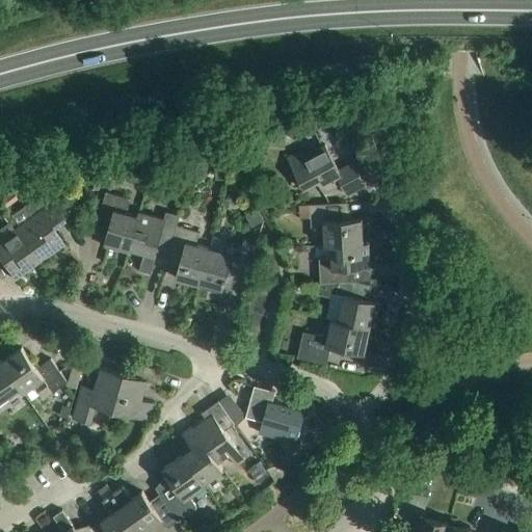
[(287,150),(294,147),(285,128),(277,132),(287,150)]
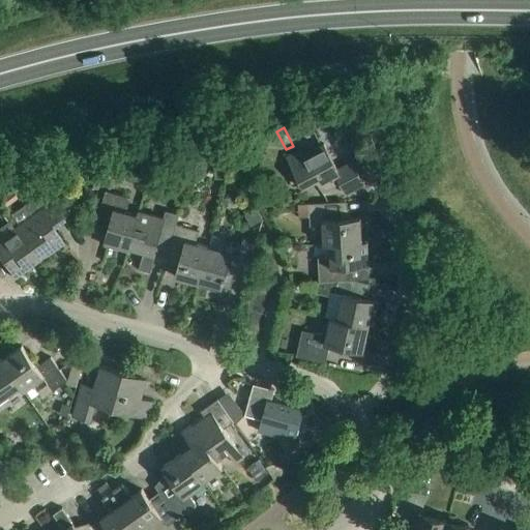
[(286,157),(302,189),(317,181),(322,193),(339,183),(341,187),(350,192),(364,184),(352,162),(336,170),(324,144),(304,154),(301,149),(286,157)]
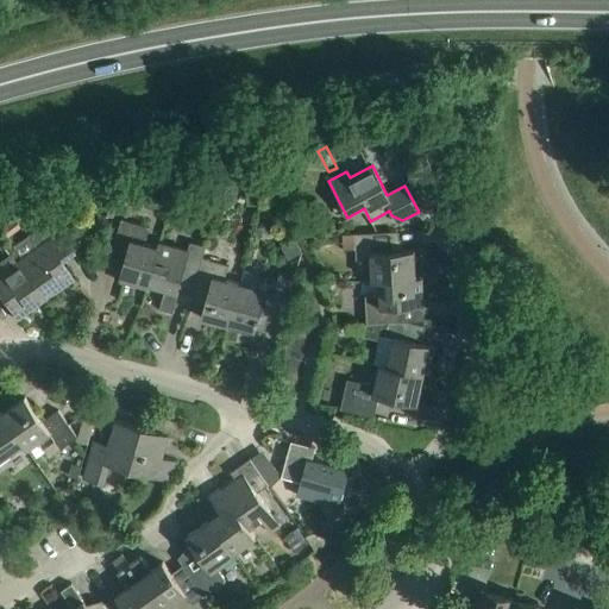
[(199,221),(211,225),(214,212),(202,208),(199,221)]
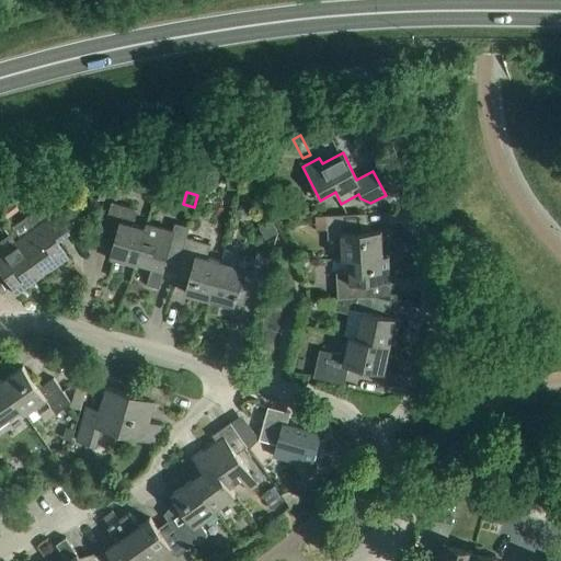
[(19,238),(15,241),(31,262),(41,276),(67,259),(55,240),(67,231),(41,195),(27,204),(33,212),(24,218),(11,228),(19,238)]
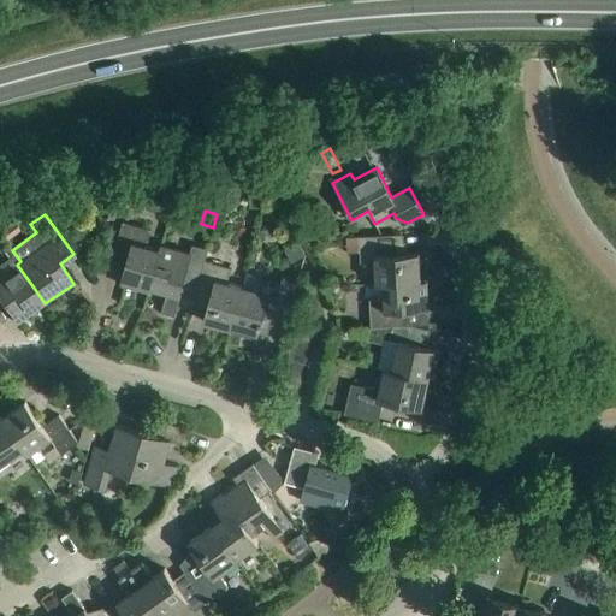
[(21,232),(11,219),(0,225),(0,238),(4,244),(21,232)]
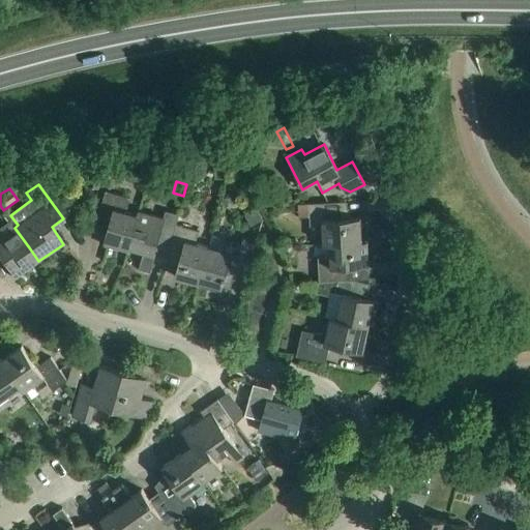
[(224,199),(233,206),(240,196),(231,188),(224,199)]
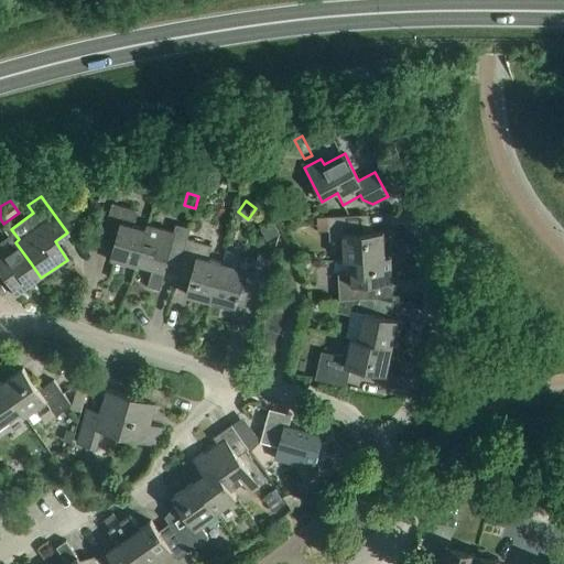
[(137,269),(138,263),(145,229),(133,226),(138,210),(111,204),(102,237),(115,241),(109,261),(137,269)]
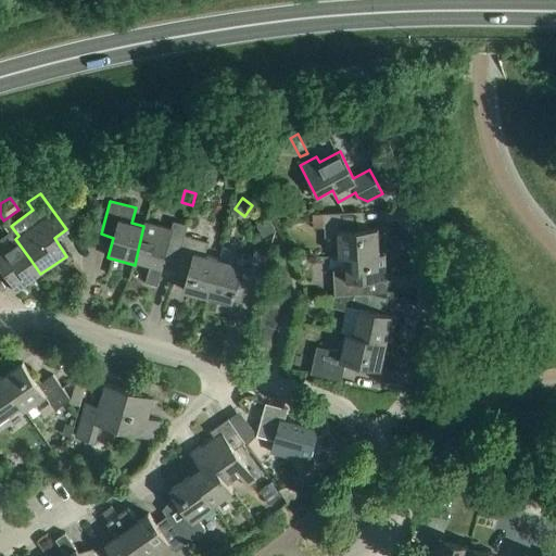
[(339,257),(345,256),(379,254),(378,229),(357,230),(356,212),(324,214),(325,238),(338,237),(339,257)]
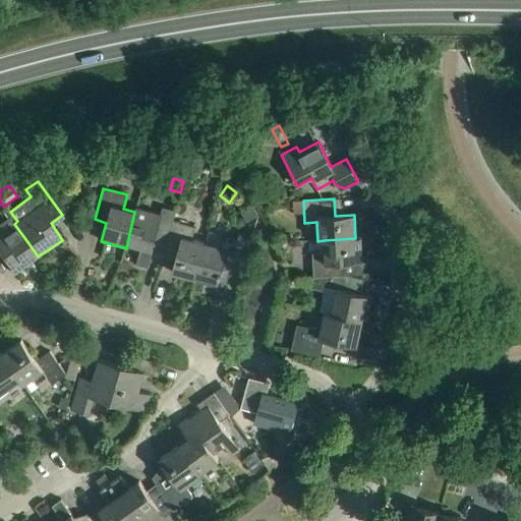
[(166,245),(172,221),(175,212),(164,208),(162,215),(135,208),(134,212),(127,243),(141,247),(136,266),(148,269),(153,249),(152,249),(154,242),(166,245)]
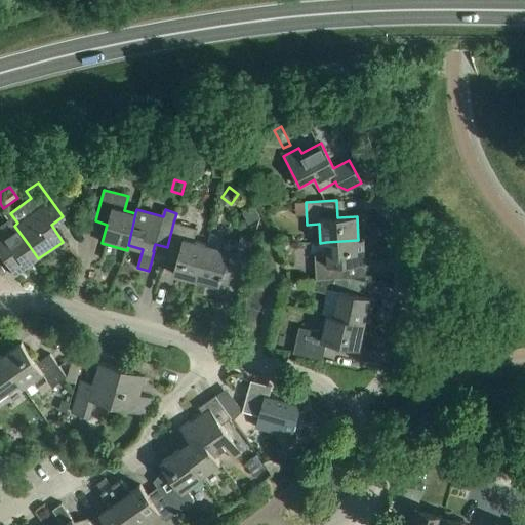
[(173,275),(196,281),(206,245),(193,242),(197,230),(173,223),(167,247),(179,251),(173,275)]
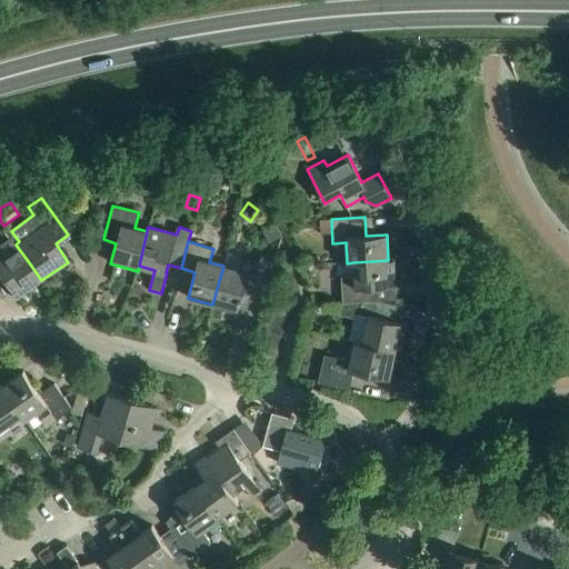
[(0,278),(15,299),(41,280),(31,266),(16,245),(0,255),(0,278)]
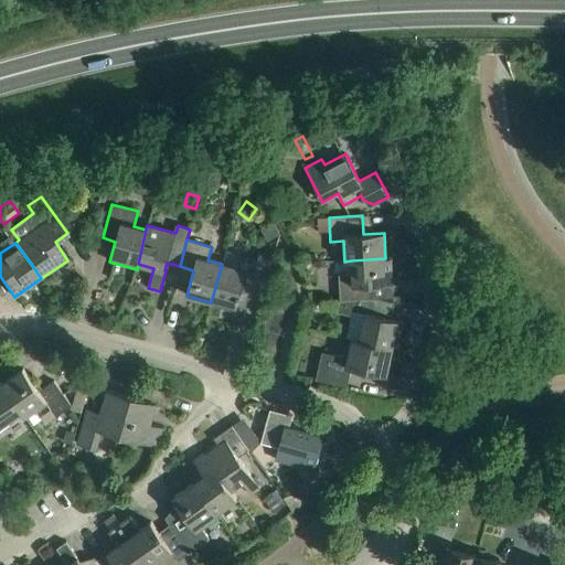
[(222,264),(211,302),(210,305),(235,311),(237,305),(245,307),(253,279),(266,283),(272,260),(258,256),(257,262),(241,257),(237,268),(222,264)]
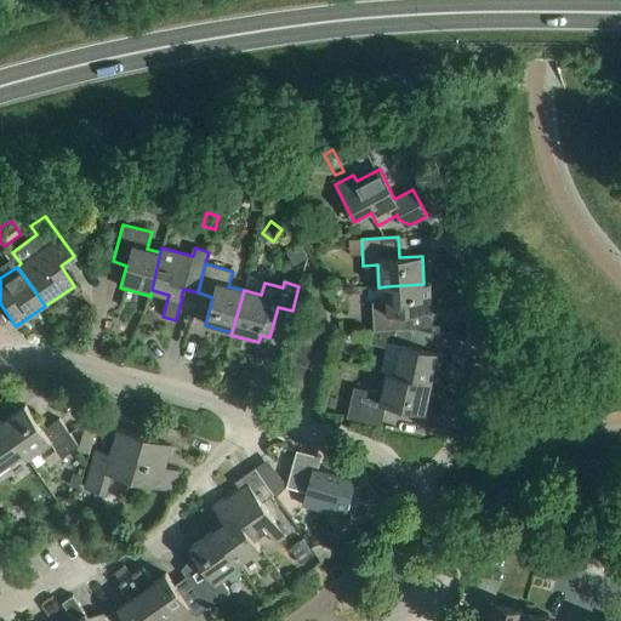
[(374,331),(396,330),(404,329),(403,314),(432,312),(429,283),(423,284),(386,286),(387,302),(371,302),(374,331)]
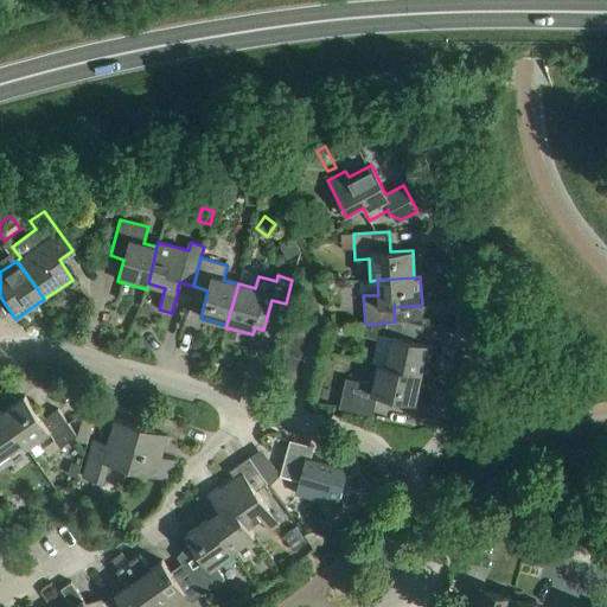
[(391,338),(385,365),(421,375),(427,376),(434,345),(420,343),(423,326),(403,321),(395,321),(387,323),(383,337),(391,338)]
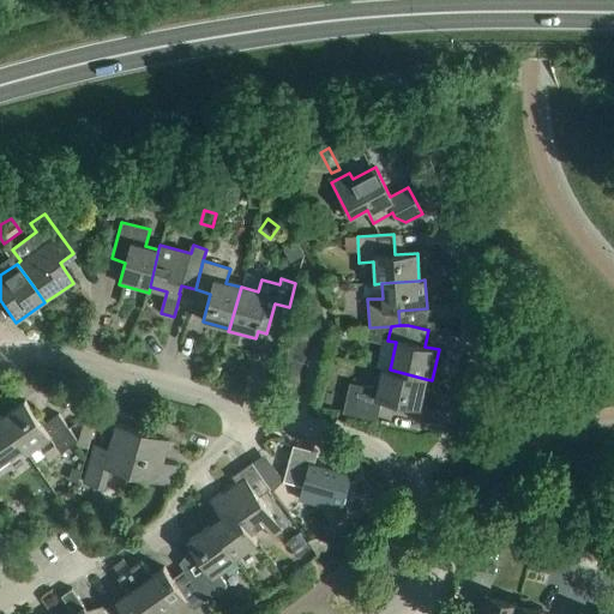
[(343,414),(377,421),(381,399),(420,408),(426,379),(390,369),(381,368),(377,389),(349,383),(343,414)]
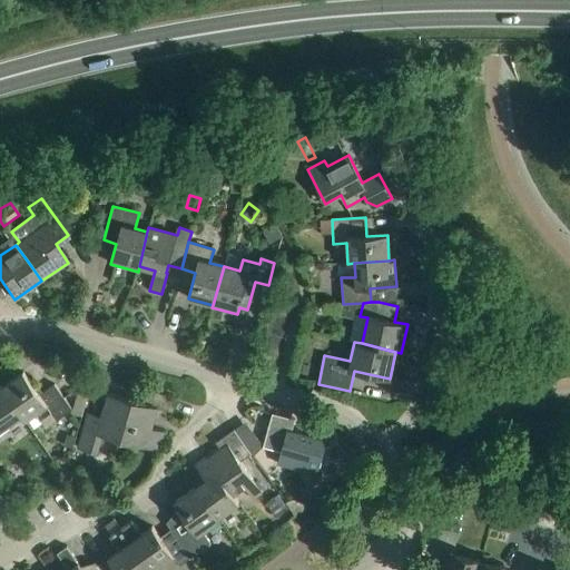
[(22,372),(2,386),(21,416),(25,421),(35,413),(46,429),(72,410),(55,385),(40,396),(22,372)]
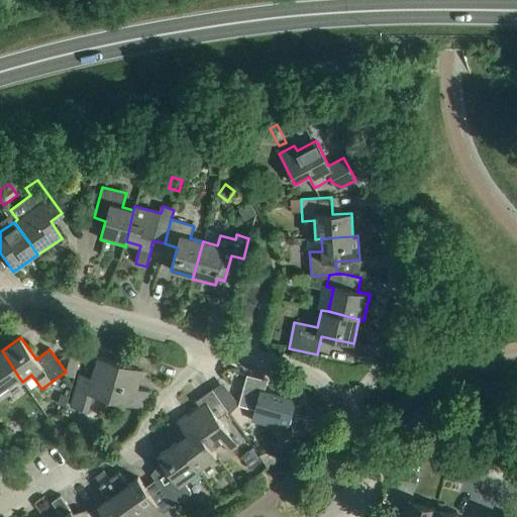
[(0,391),(19,378),(2,350),(0,347),(0,391)]
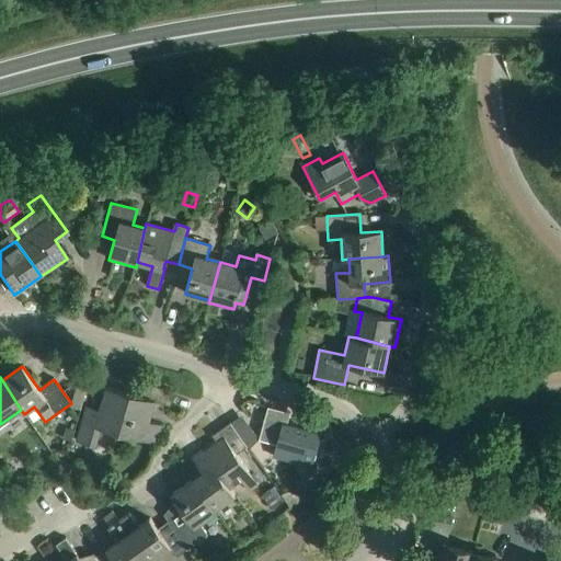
[(141,397),(130,393),(119,433),(156,443),(161,425),(149,422),(155,402),(170,407),(174,392),(145,384),(141,397)]
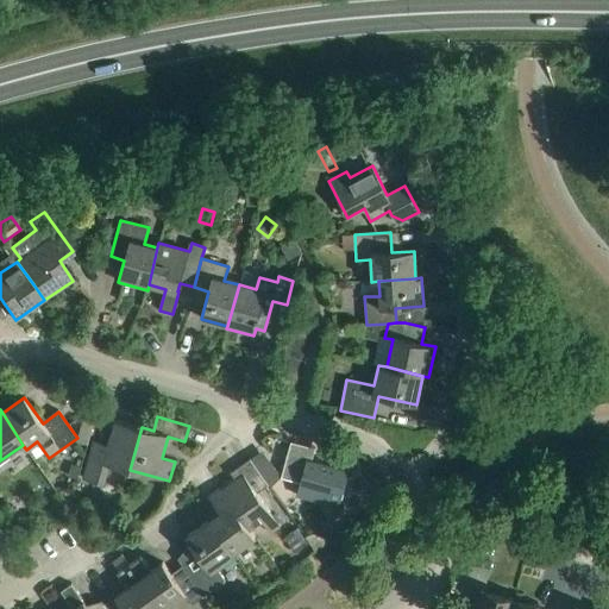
[(130,470),(142,427),(114,420),(106,452),(92,447),(83,479),(104,484),(110,464),(130,470)]
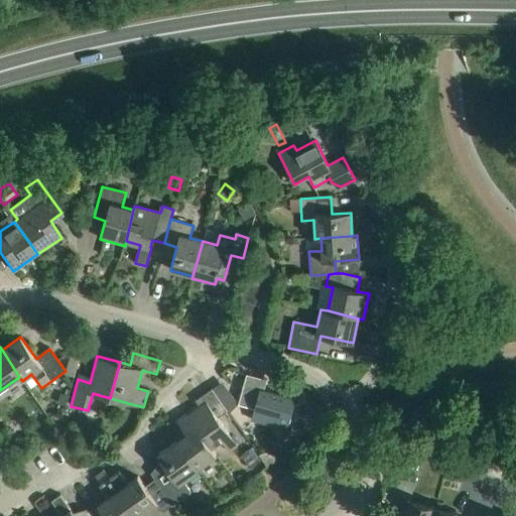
[(251,420),(287,430),(295,399),(264,390),(267,380),(246,374),(238,404),(254,409),(251,420)]
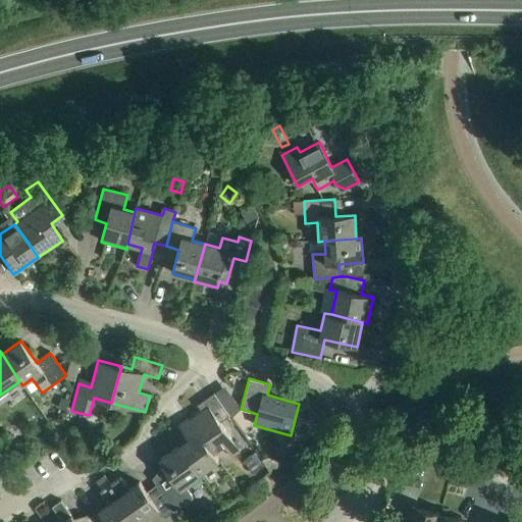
[(202,412),(190,420),(213,454),(223,447),(231,458),(240,452),(220,423),(229,416),(214,394),(198,406),(202,412)]
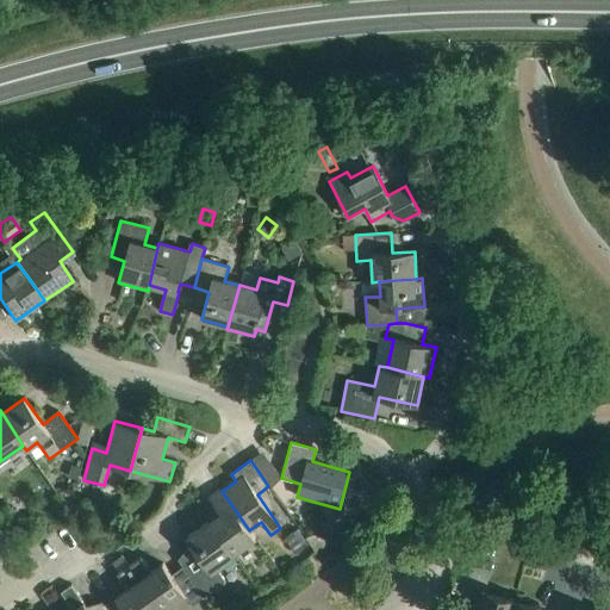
[(72,466),(68,478),(78,480),(81,468),(72,466)]
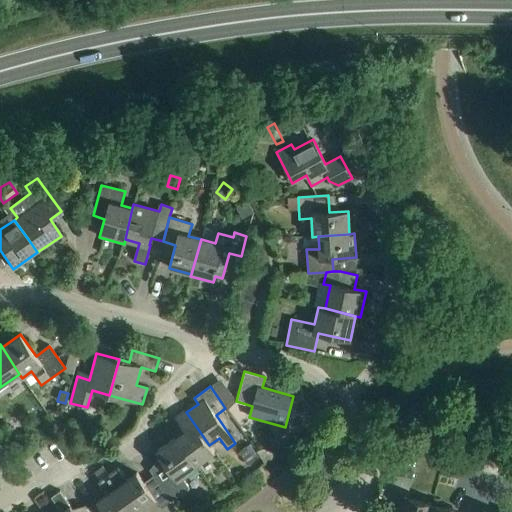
[(185,431),(175,438),(195,465),(214,452),(209,445),(186,412),(184,410),(175,417),(185,431)]
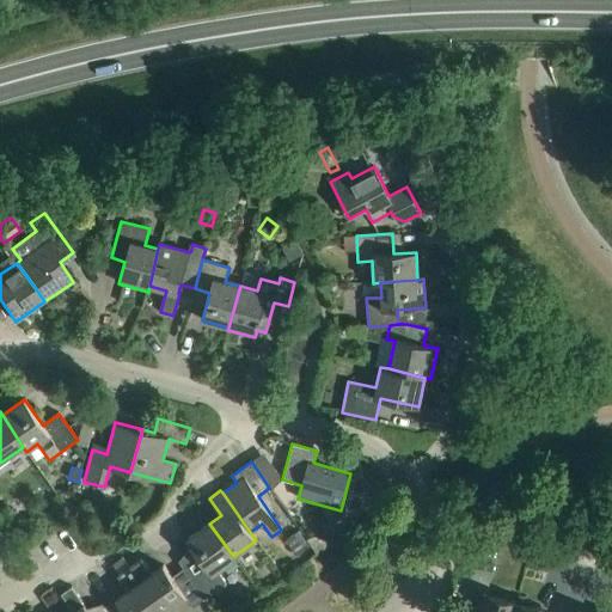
[(200,557),(183,569),(204,599),(226,583),(218,571),(236,558),(233,556),(209,524),(187,539),(200,557)]
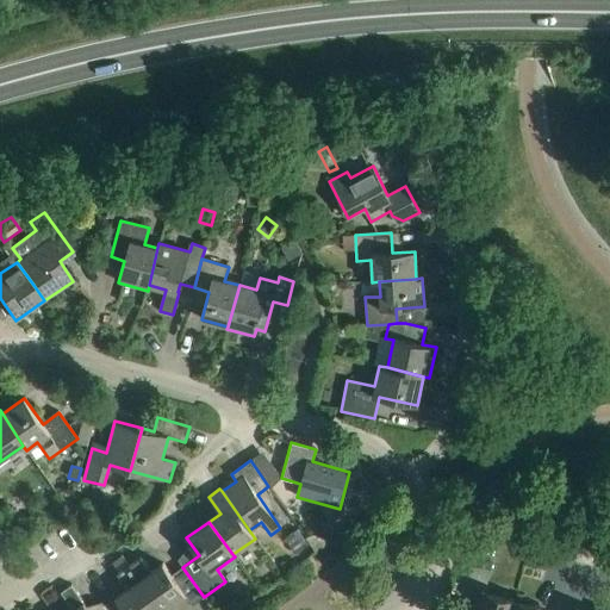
[(309,546),(297,530),(285,539),(297,555),(309,546)]
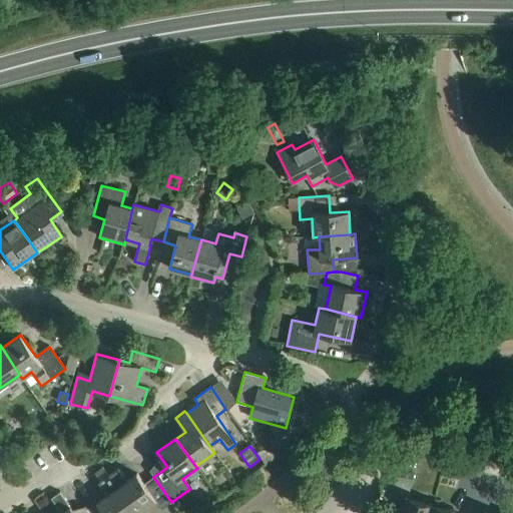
[(118,469),(108,476),(134,512),(144,512),(157,504),(161,509),(171,502),(153,477),(143,484),(137,474),(127,481),(118,469)]
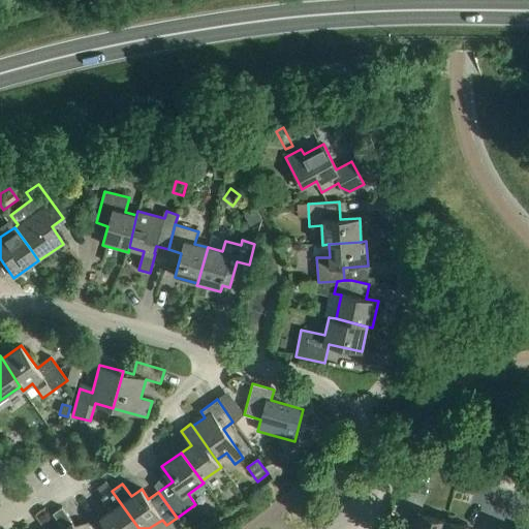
[(99,517),(88,524),(92,528),(138,528),(112,491),(101,498),(110,510),(100,518),(99,517)]
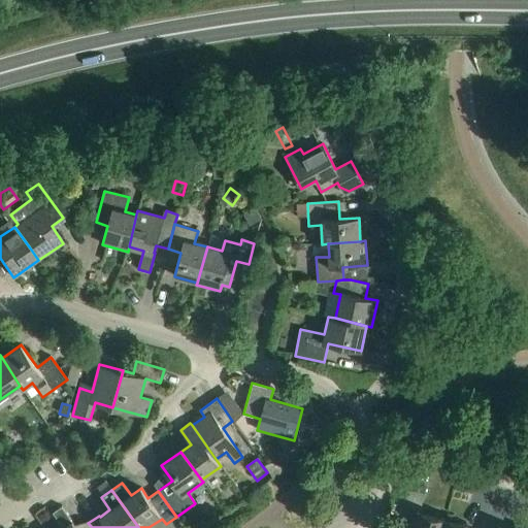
[(63,527),(92,527),(88,523),(88,521),(77,527),(76,527),(62,506),(53,513),(63,527)]
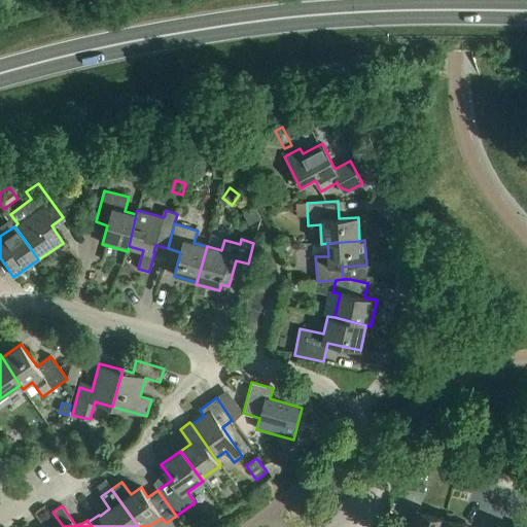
[(442,526),(445,521),(417,513),(413,526),(400,523),(399,526),(442,526)]
